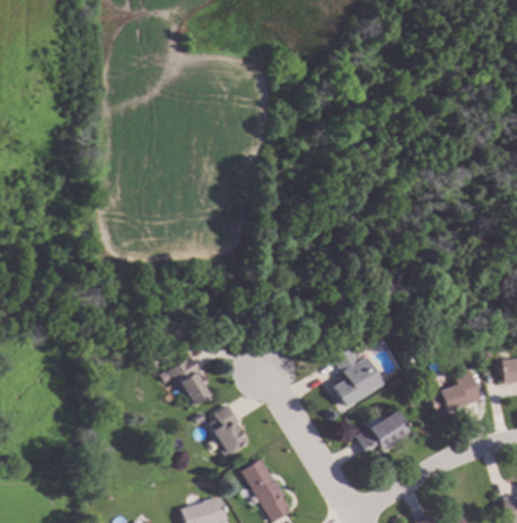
[(355,351),(354,352),(359,361),(367,357),(383,383),(346,407),(334,386),(346,378),(334,358),(351,346),(355,351)]
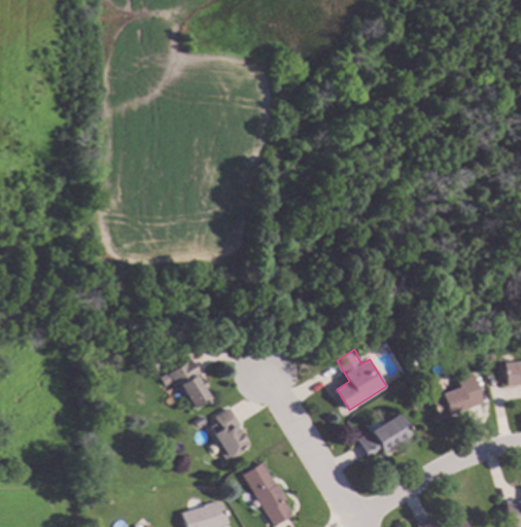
[(499,358),(490,359),(489,351),(497,349),(499,358)]
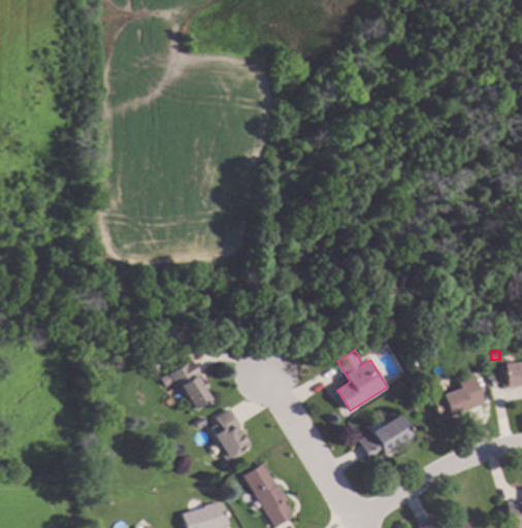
[(200,373),(198,375),(201,381),(204,378),(209,388),(206,390),(211,399),(195,408),(188,396),(184,398),(175,384),(167,388),(162,378),(194,361),(200,373)]
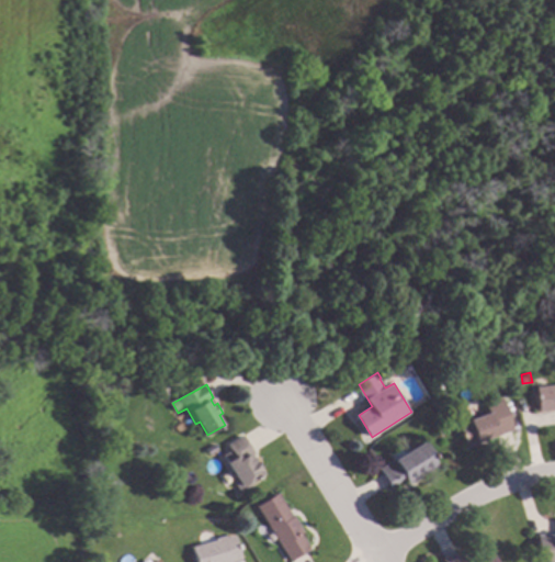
[(554,411),(543,412),(540,386),(554,385),(554,411)]
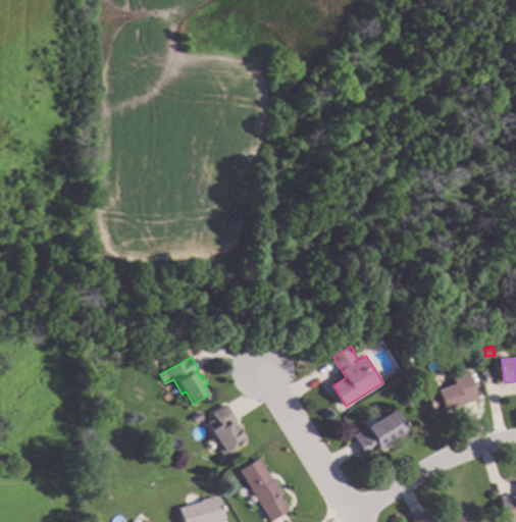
[(481,399),(436,415),(429,395),(459,383),(460,386),(475,381),(481,399)]
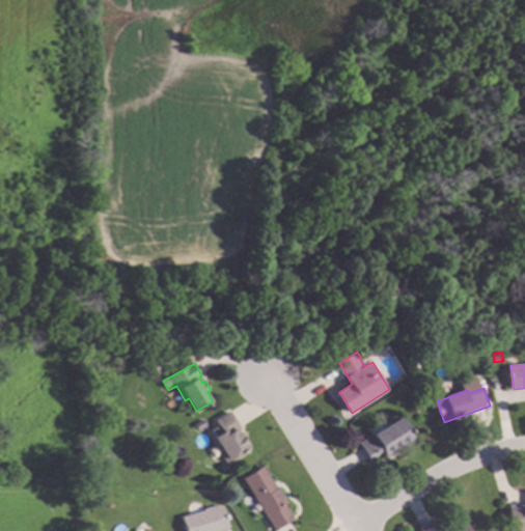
[(247,434),(243,436),(250,447),(242,452),(244,456),(230,465),(224,454),(226,453),(214,431),(222,426),(218,420),(232,411),(247,434)]
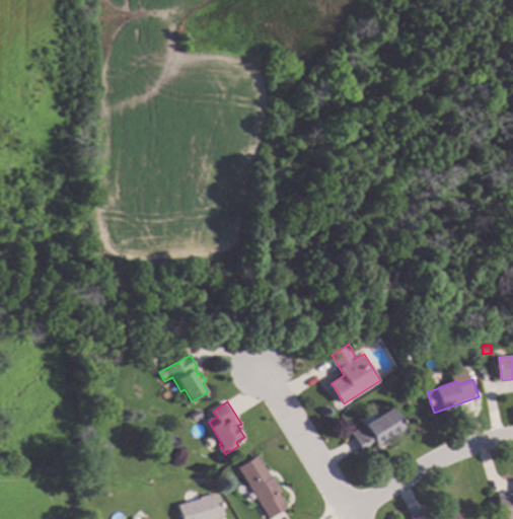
[(408,430),(380,447),(377,441),(364,450),(353,433),(394,408),(408,430)]
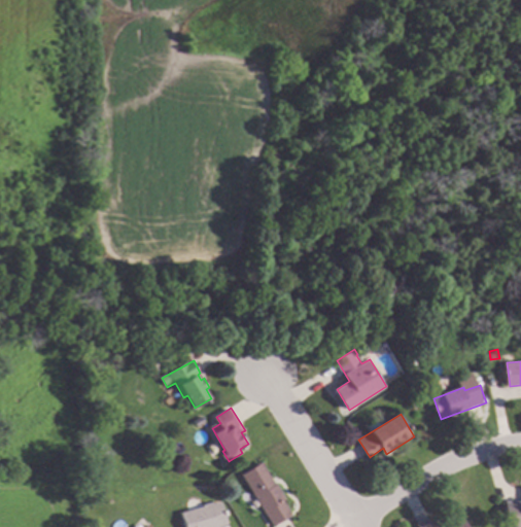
[(278,484),(279,484),(287,498),(285,500),(293,515),(275,526),(244,475),(265,462),(278,484)]
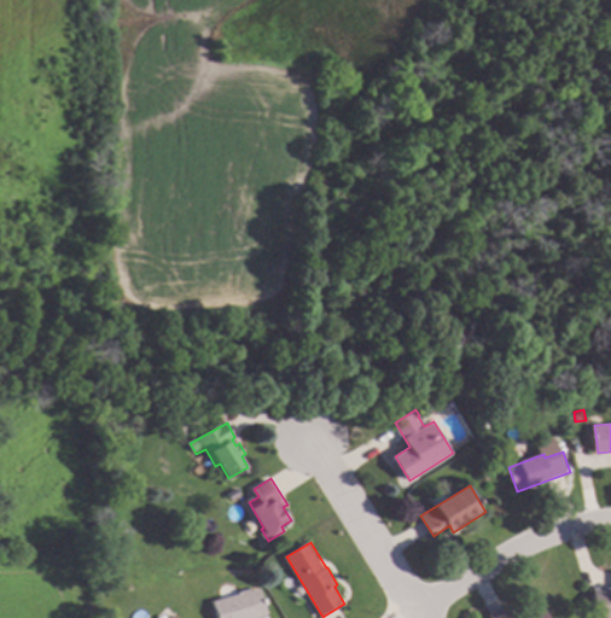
[(251,590),(261,588),(269,616),(261,617),(219,617),(215,601),(225,598),(223,595),(251,587),(251,590)]
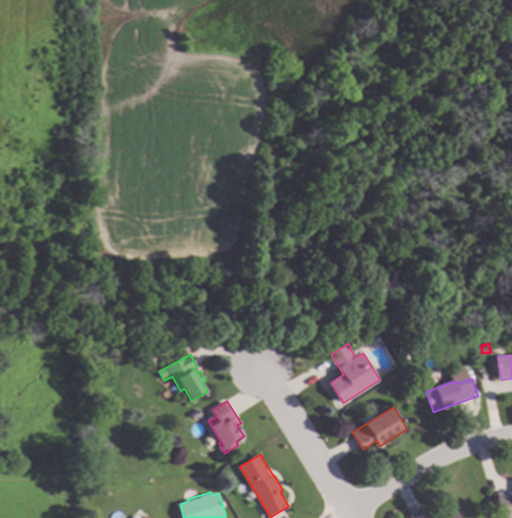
[(511,517),(499,517),(499,493),(511,493),(511,517)]
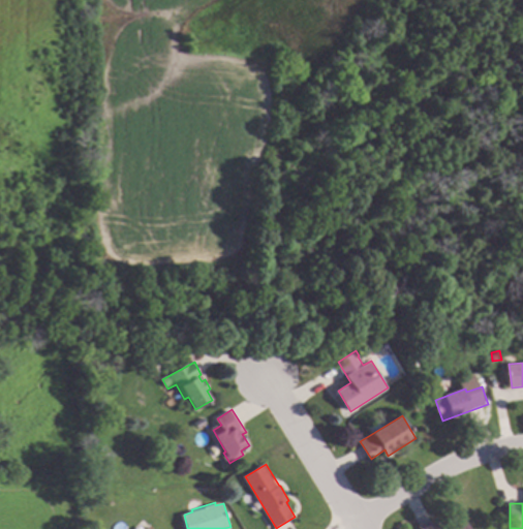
[(441,528),(444,528),(465,519),(470,528),(421,528),(420,526),(436,518),(441,528)]
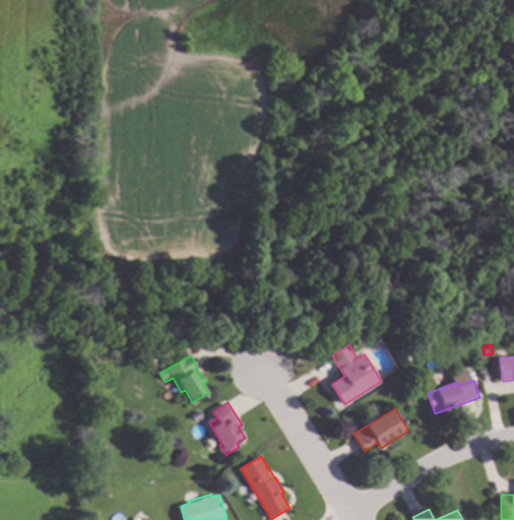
All buildings are outlined.
